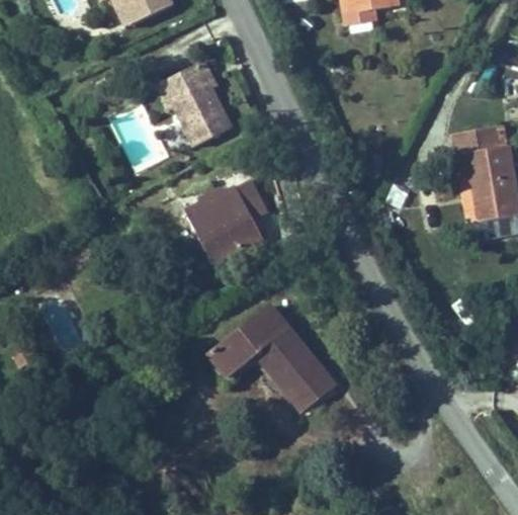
[(130,23),(117,0),(101,0),(111,0),(124,26),(130,23)]
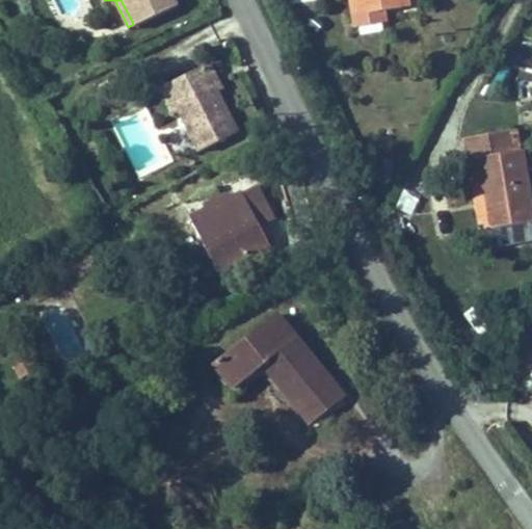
[(121,0),(133,24),(177,3),(175,0),(121,0)]
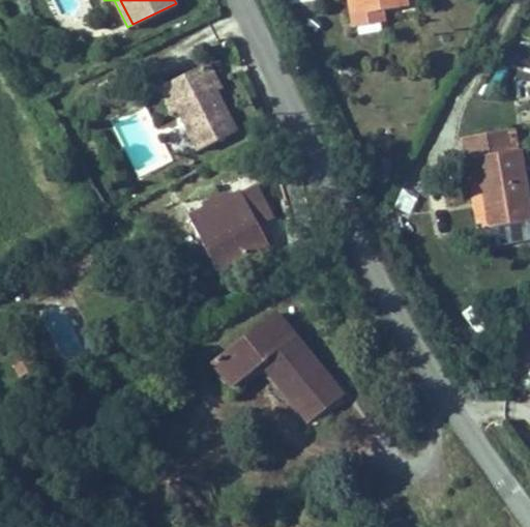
[(358,4),(357,0),(350,0),(352,12),(358,4)]
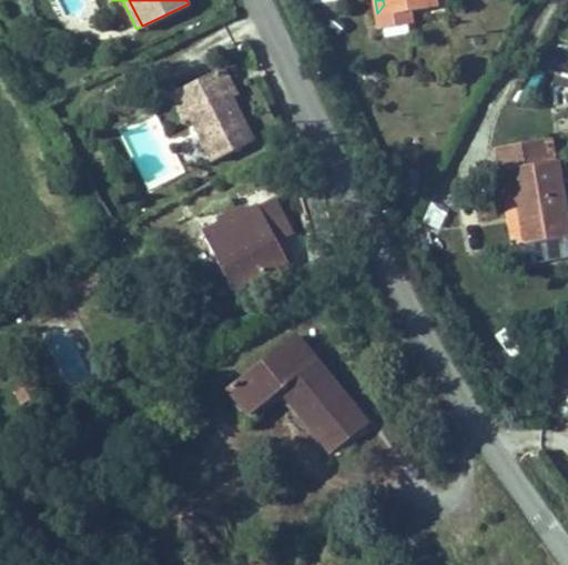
[(383,0),(384,4),(377,13),(379,27),(411,21),(408,10),(426,7),(425,0),(383,0)]
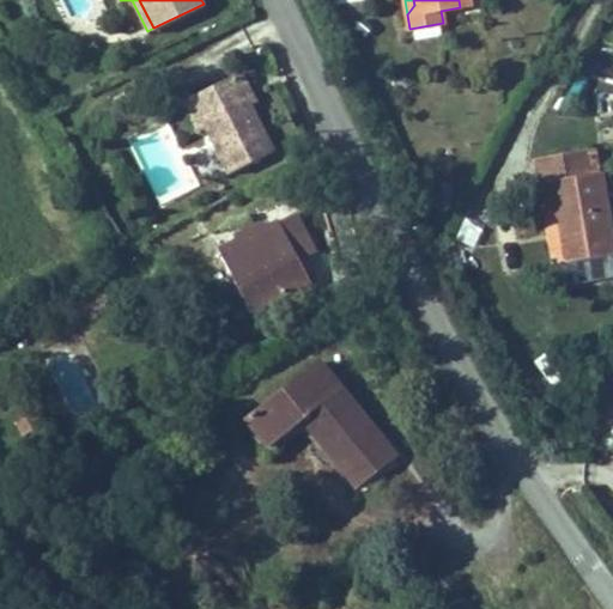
[(258,101),(242,71),(235,73),(250,104),(258,101)]
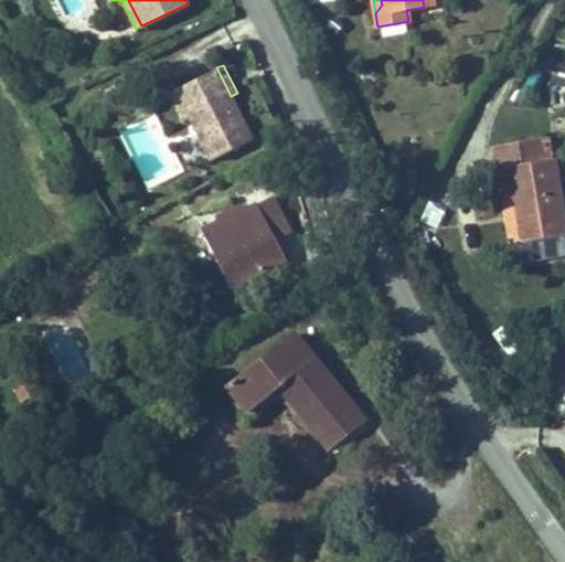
[(231,96),(216,67),(180,86),(194,113),(189,115),(190,117),(211,159),(252,138),(231,96)]
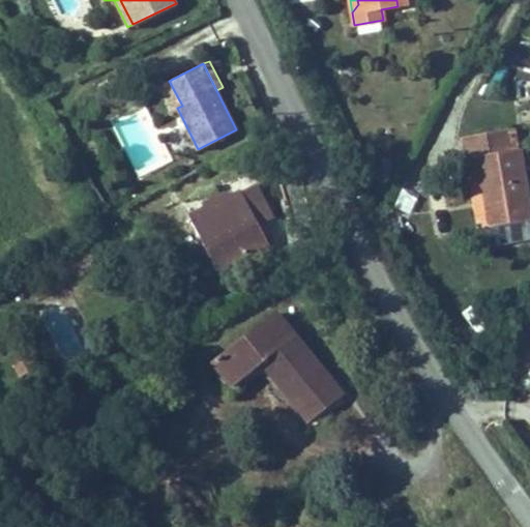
[(182,106),(169,81),(158,86),(172,113),(178,110),(177,108),(182,106)]
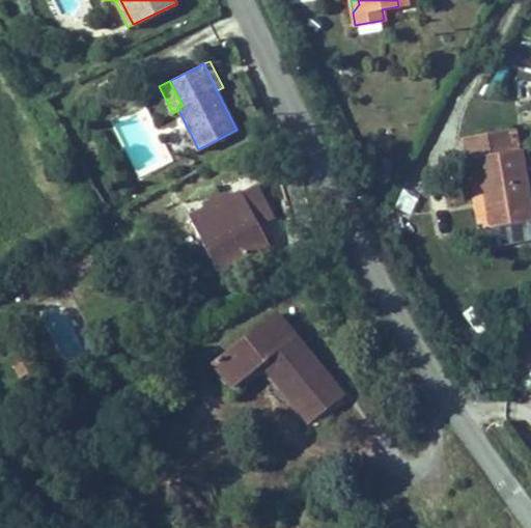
[(530,238),(530,213),(520,148),(512,150),(509,129),(465,136),(468,159),(477,157),(482,193),(487,223),(492,245),(530,238)]
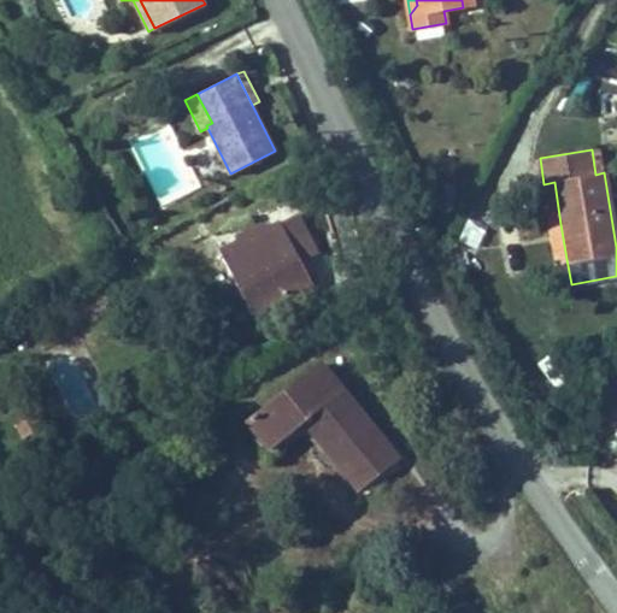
[(251,214),(211,235),(252,312),(311,281),(301,260),(317,252),(307,233),(297,212),(265,229),(262,223),(257,225),(251,214)]
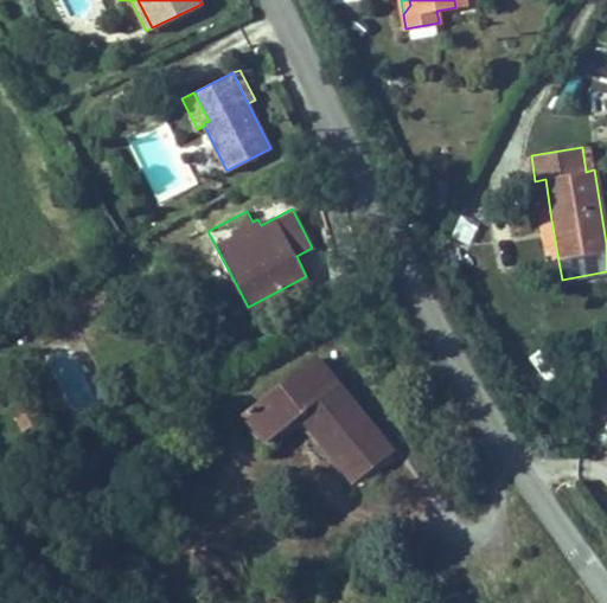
[(557,255),(551,220),(543,222),(549,257),(557,255)]
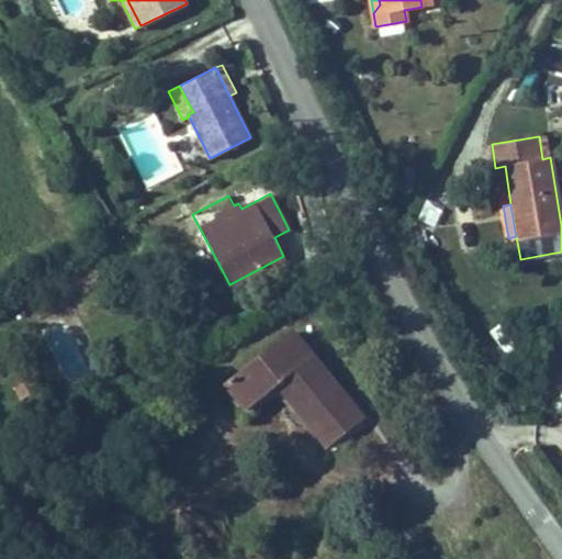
[(338,388),(290,330),(225,381),(248,409),(279,383),(329,445),(362,418),(338,388)]
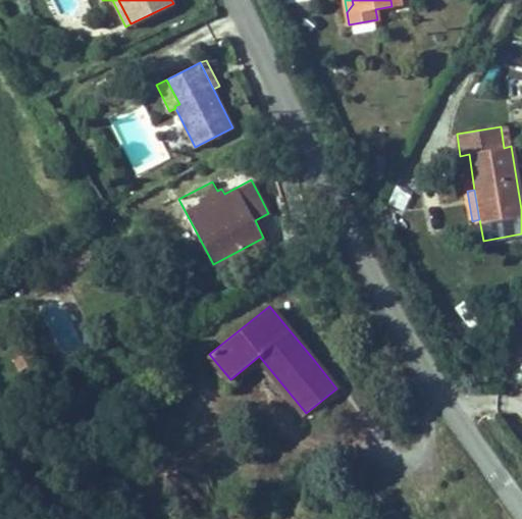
[(34,361),(24,344),(11,351),(20,368),(34,361)]
